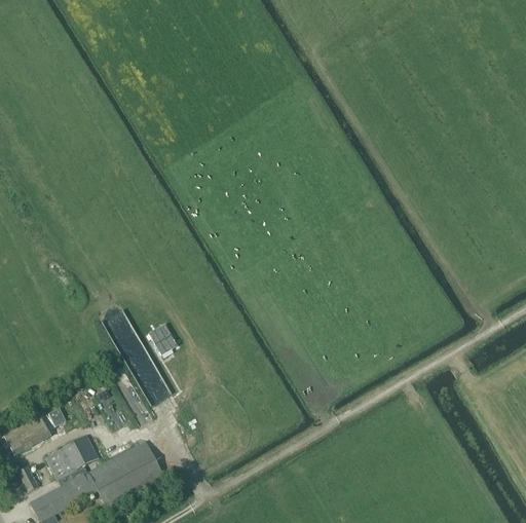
[(66,420),(59,407),(48,412),(54,425),(66,420)]
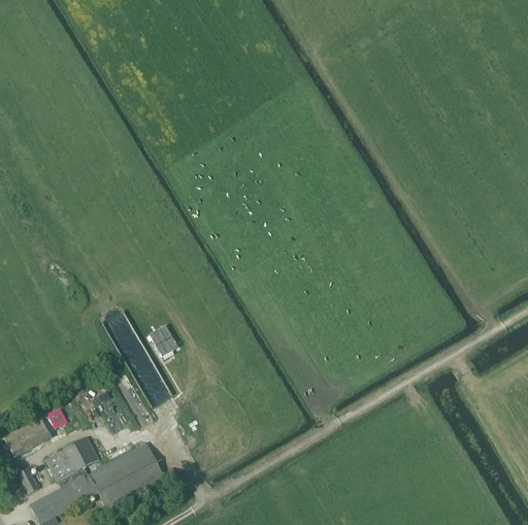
[(51,436),(40,417),(37,411),(0,430),(0,431),(13,457),(51,436)]
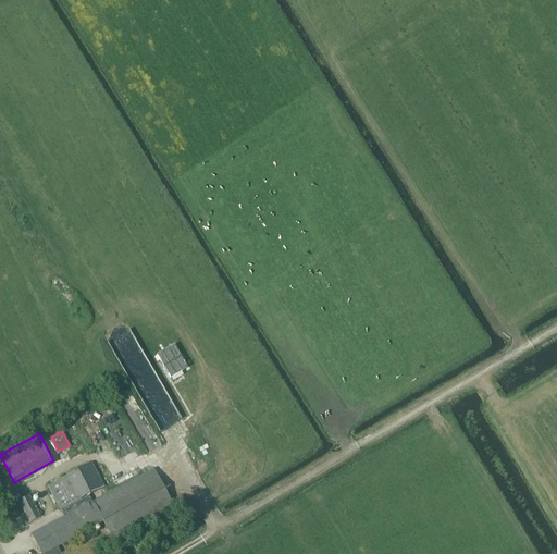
[(32,531),(42,552),(44,551),(45,553),(52,553),(60,551),(57,544),(103,520),(113,539),(174,506),(153,467),(91,500),(88,493),(104,484),(91,460),(48,483),(64,514),(32,531)]
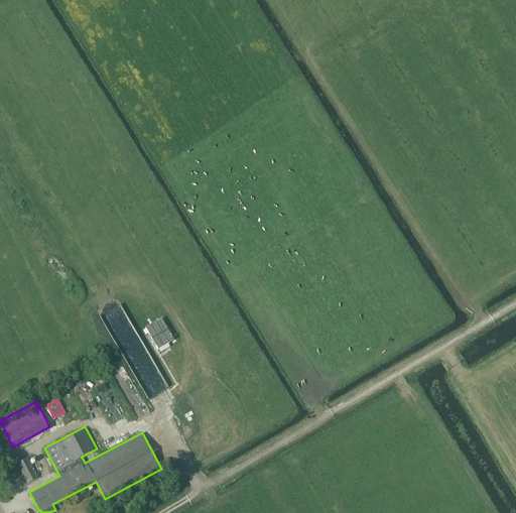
[(207,440),(200,442),(204,453),(210,450),(207,440)]
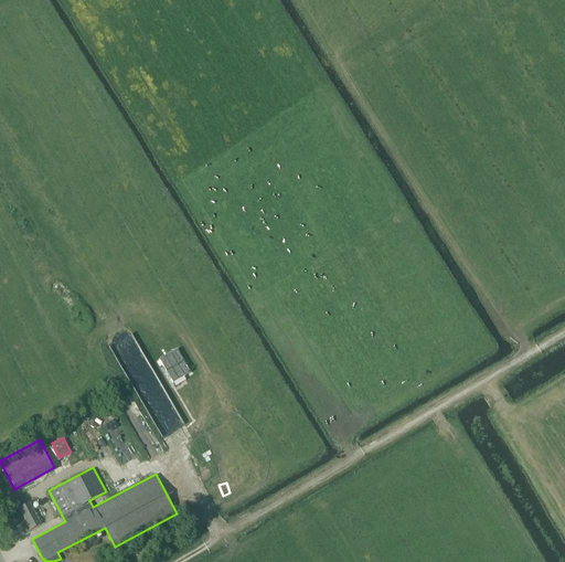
[(19,506),(30,527),(40,522),(29,500),(19,506)]
